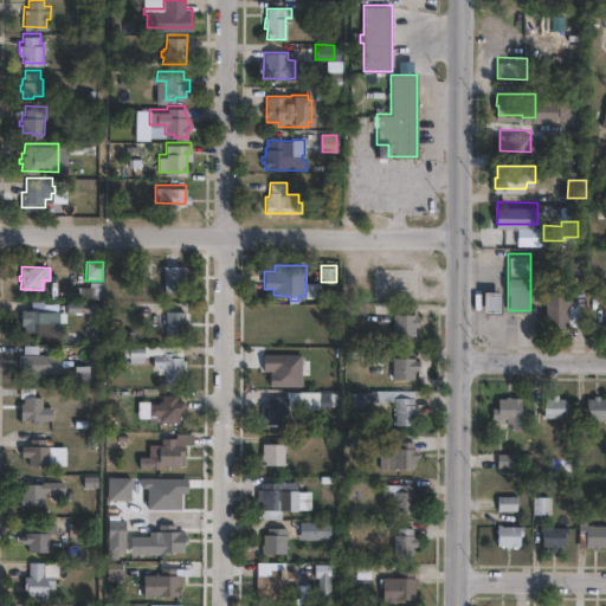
[(186,268),(185,289),(174,289),(174,292),(163,292),(165,266),(186,268)]
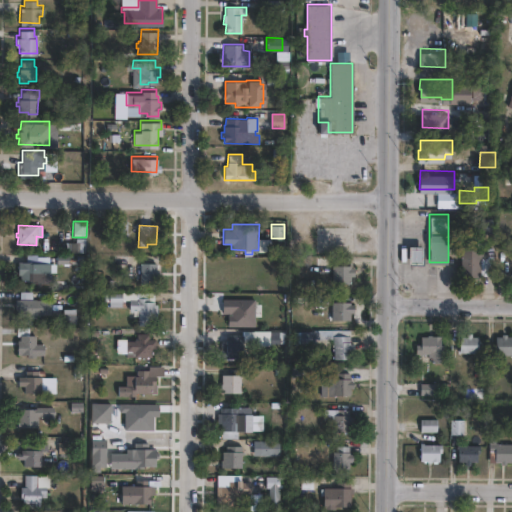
[(86,252),(72,252),(72,238),(86,239),(86,252)]
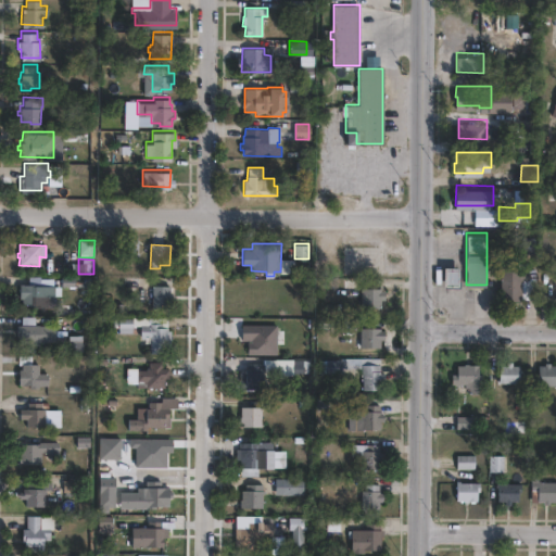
[(529,264),(529,270),(535,270),(535,300),(521,300),(521,303),(501,303),(501,272),(518,272),(518,264),(529,264)]
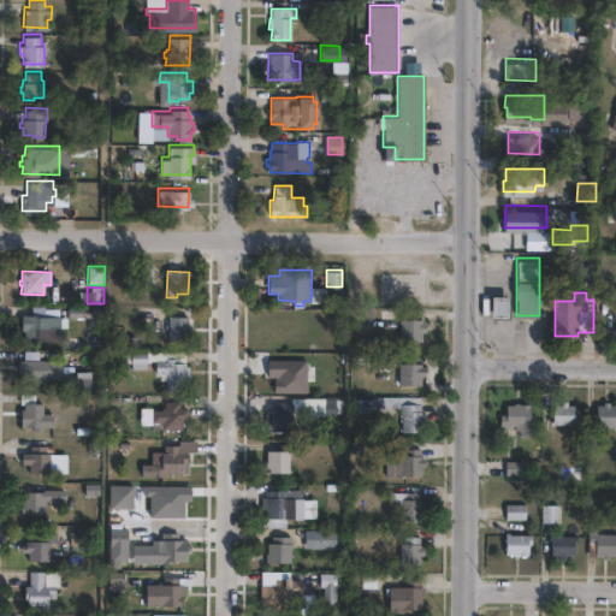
[(509,296),(508,318),(491,318),(491,295),(509,296)]
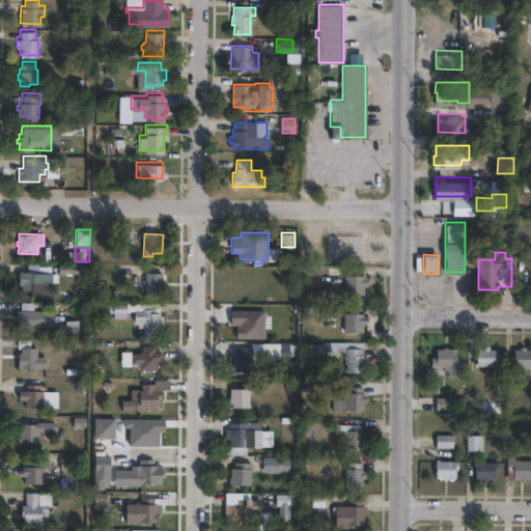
[(343,281),(329,281),(329,264),(343,264),(343,281)]
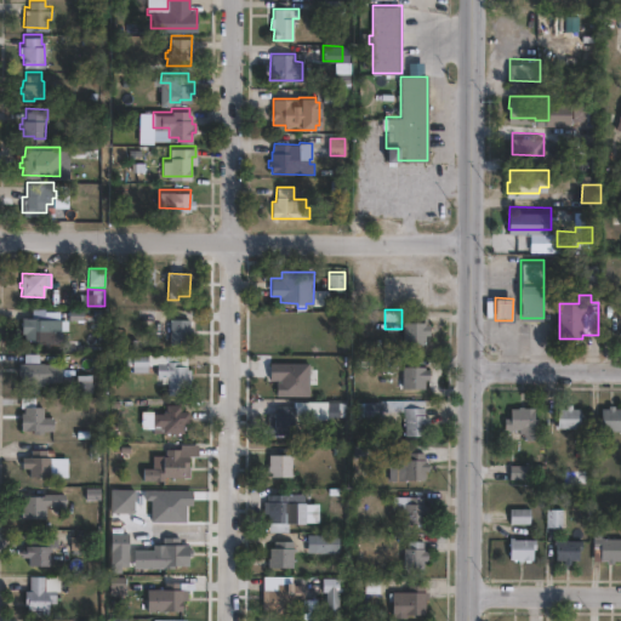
[(60,311),(60,330),(46,330),(46,343),(34,342),(34,340),(26,339),(26,334),(22,334),(22,319),(45,319),(45,311),(60,311)]
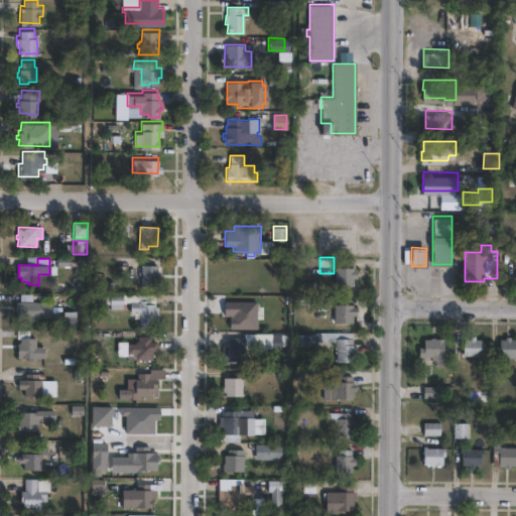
[(157,265),(157,273),(160,273),(160,277),(158,277),(158,287),(144,287),(144,278),(142,278),(142,265),(157,265)]
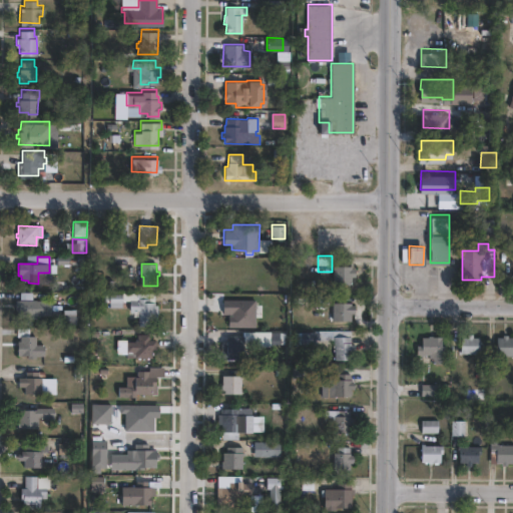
[(352,265),(352,267),(355,267),(355,276),(352,276),(352,283),(334,283),(334,265),(352,265)]
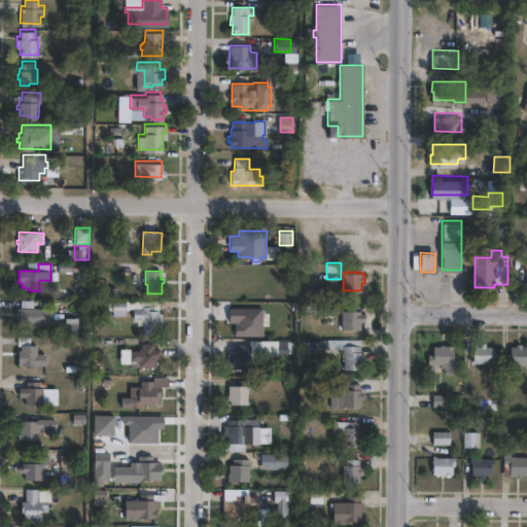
[(33,300),(33,308),(53,309),(53,324),(37,324),(37,327),(29,327),(29,325),(18,325),(18,319),(14,319),(14,308),(21,308),(21,300),(33,300)]
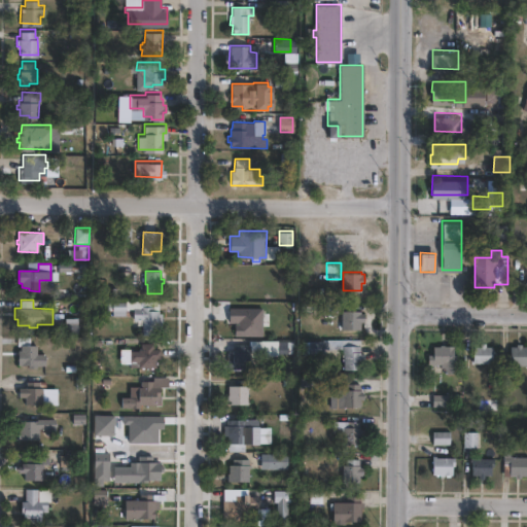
[(343,301),(343,308),(342,308),(342,310),(361,310),(361,312),(364,312),(364,321),(361,321),(360,328),(342,328),(342,312),(339,312),(339,313),(324,313),(325,301),(343,301)]
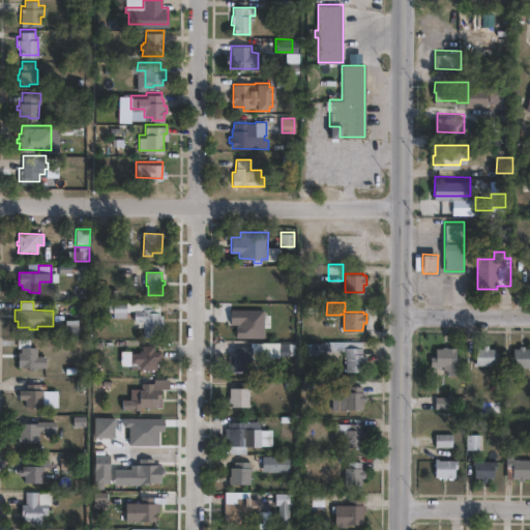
[(153,303),(153,313),(159,313),(159,316),(164,316),(163,324),(162,324),(162,331),(152,330),(152,336),(143,336),(143,322),(139,322),(139,323),(134,323),(134,311),(141,311),(141,303),(153,303)]
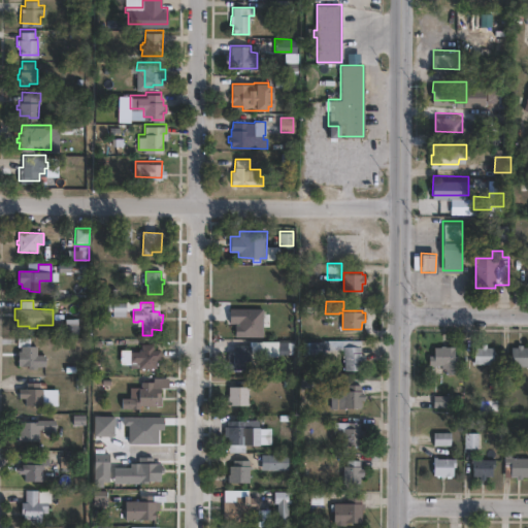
[(126,303),(126,317),(113,317),(113,310),(108,310),(108,303),(126,303)]
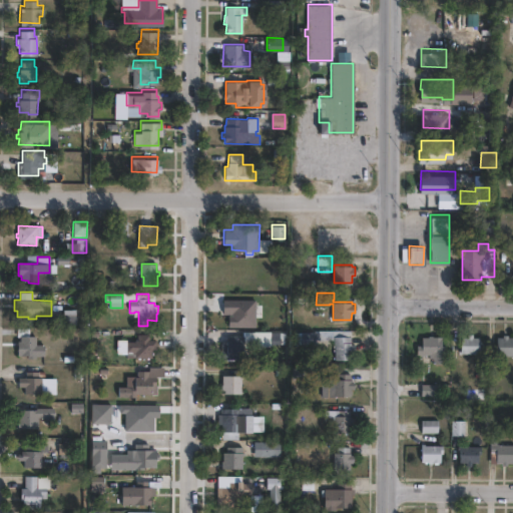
[(76,324),(63,325),(62,310),(75,310),(76,324)]
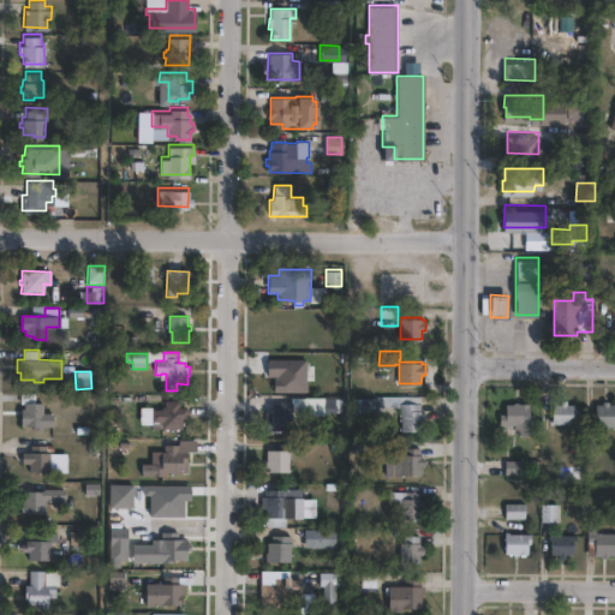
[(43,402),(43,413),(53,413),(53,427),(42,427),(42,430),(33,430),(33,427),(21,425),(21,410),(24,410),(24,404),(21,404),(21,393),(35,394),(35,402),(43,402)]
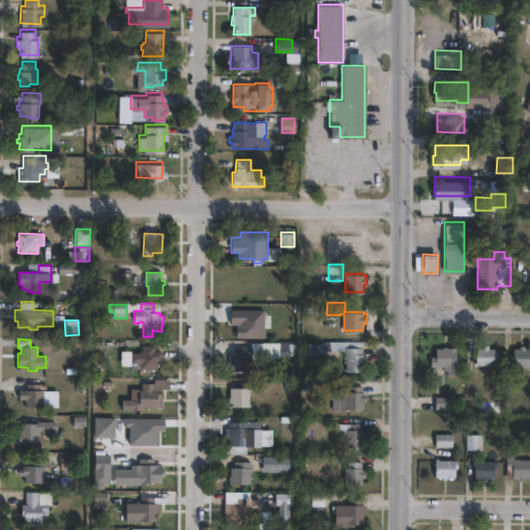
[(290,342),(289,354),(280,354),(280,357),(256,356),(257,349),(253,349),(253,340),(260,340),(260,342),(290,342)]
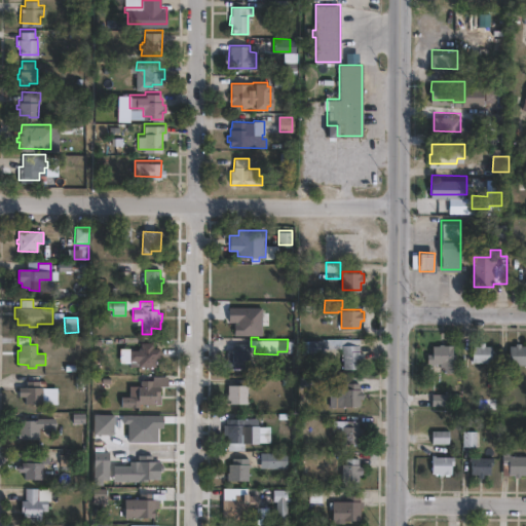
[(361,338),(361,351),(364,351),(364,361),(360,361),(360,362),(362,362),(362,366),(361,366),(361,368),(343,367),(343,354),(342,354),(342,347),(325,347),(324,353),(308,353),(308,339),(324,339),(324,337),(361,338)]
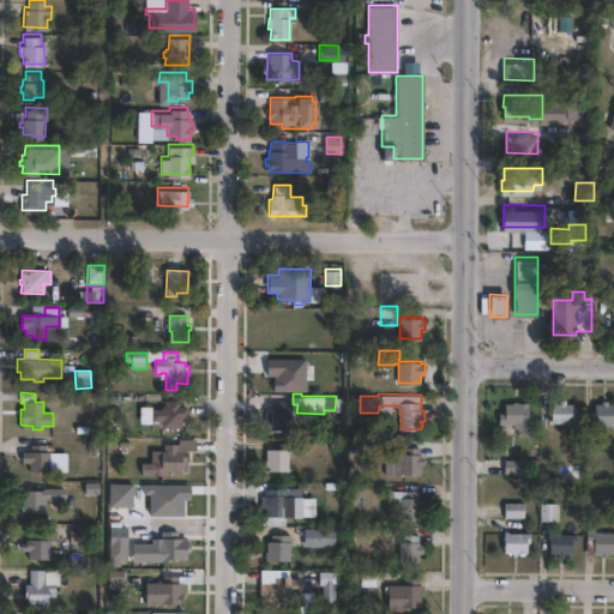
[(566,398),(566,402),(575,402),(575,413),(577,413),(577,422),(549,422),(549,415),(552,415),(552,402),(560,402),(560,398),(566,398)]
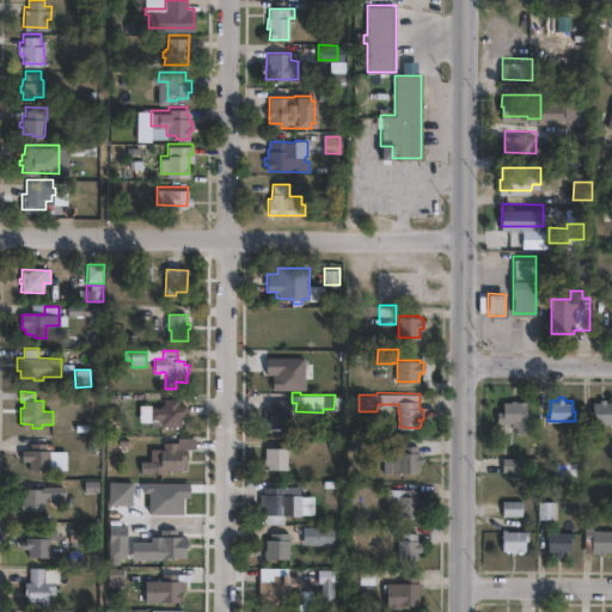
[(291,427),(264,427),(264,407),(273,407),(273,398),(291,398),(291,427)]
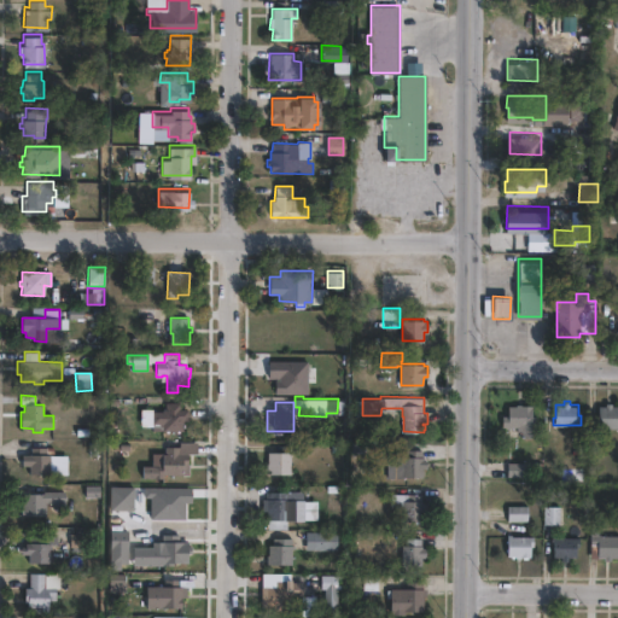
[(617,404),(617,426),(600,426),(600,404),(606,404),(606,402),(613,402),(613,404),(617,404)]
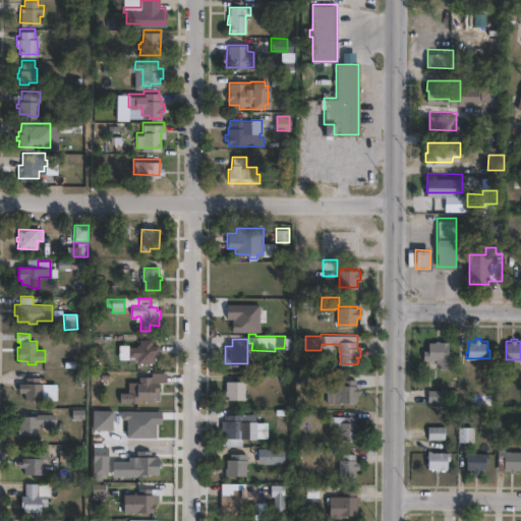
[(152,340),(152,346),(159,346),(159,355),(154,355),(154,363),(136,363),(136,357),(127,357),(127,347),(136,347),(136,345),(139,345),(139,340),(152,340)]
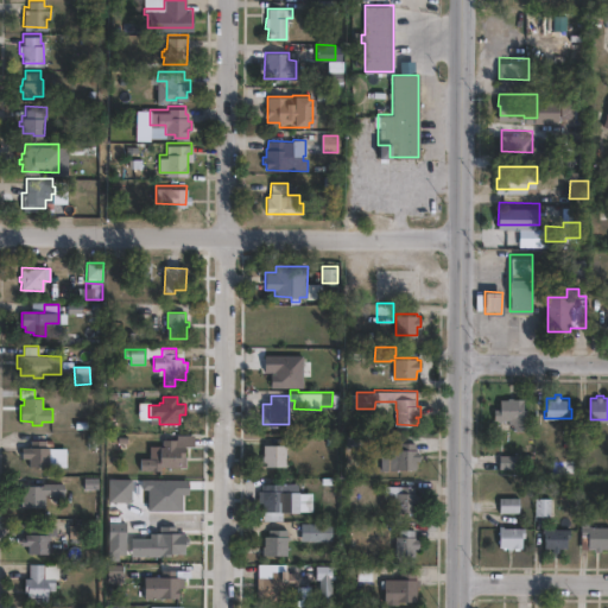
[(524,398),(524,413),(526,413),(526,429),(513,428),(513,423),(508,423),(508,419),(494,418),(495,409),(499,409),(500,398),(508,398),(508,397),(513,397),(524,398)]
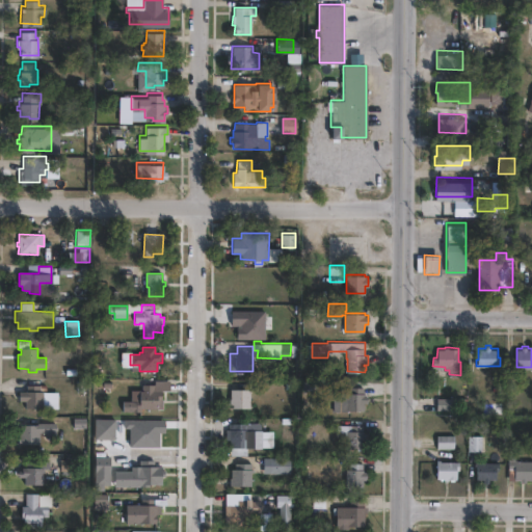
[(170,382),(170,392),(167,392),(167,403),(165,403),(165,409),(163,408),(163,409),(141,409),(141,413),(132,413),(132,390),(139,390),(139,391),(142,391),(142,384),(155,384),(155,382),(170,382)]
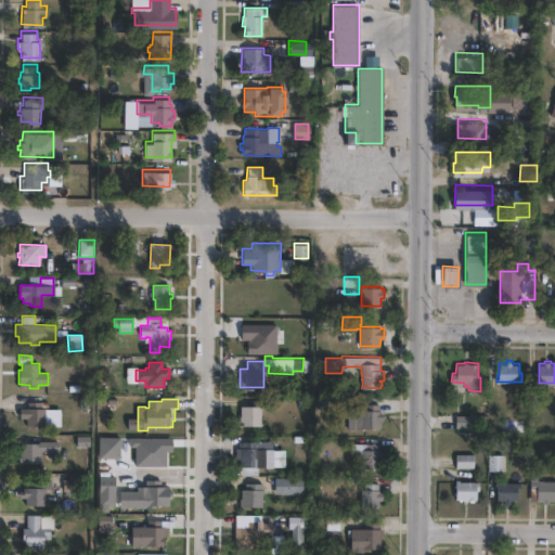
[(44,409),(44,426),(26,426),(26,418),(18,418),(20,409),(27,409),(27,402),(48,402),(48,409),(44,409)]
